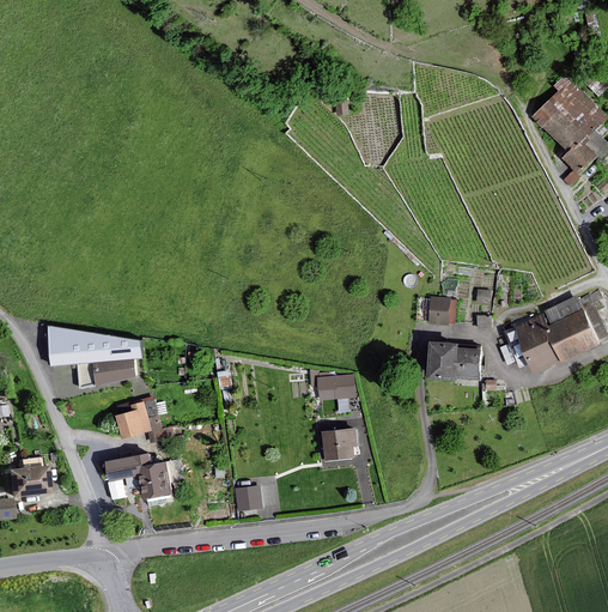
[(602,88),(589,76),(581,84),(593,97),(602,88)]
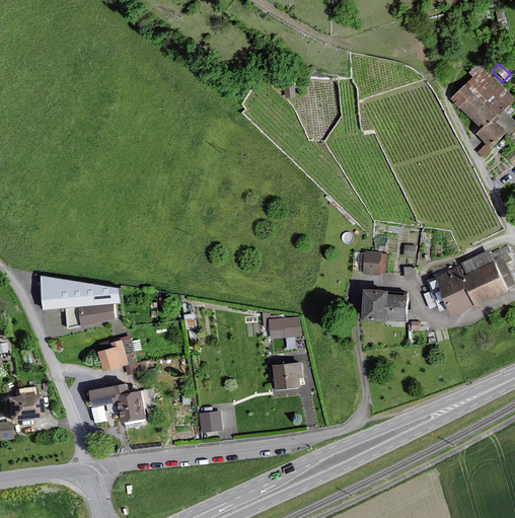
[(508,99),(474,65),(464,74),(469,79),(447,100),(475,130),(508,99)]
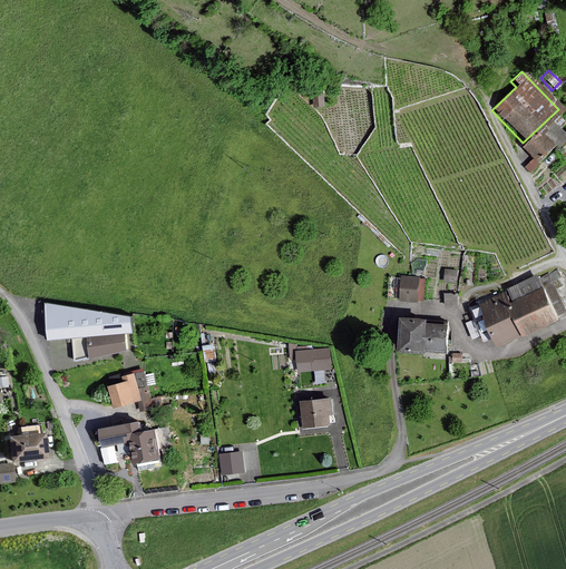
[(319,96),(310,97),(311,108),(320,107),(319,96)]
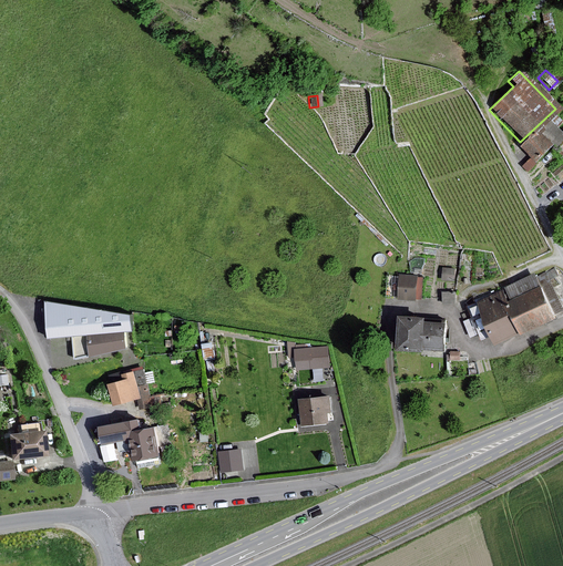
[(545,147),(531,133),(515,148),(531,163),(545,147)]
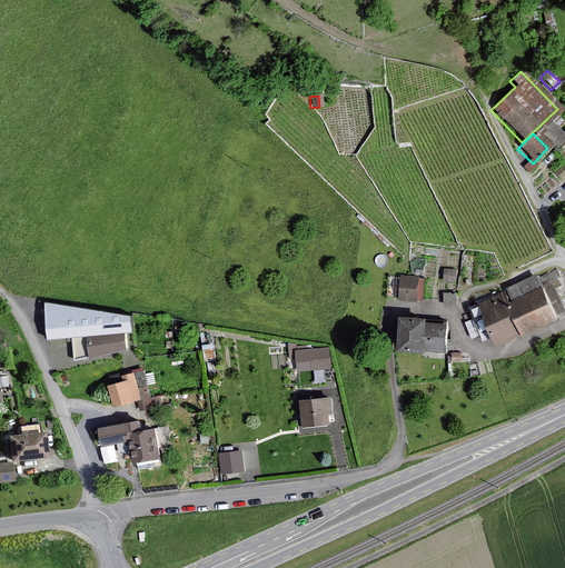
[(442,268),(442,280),(452,280),(452,268),(442,268)]
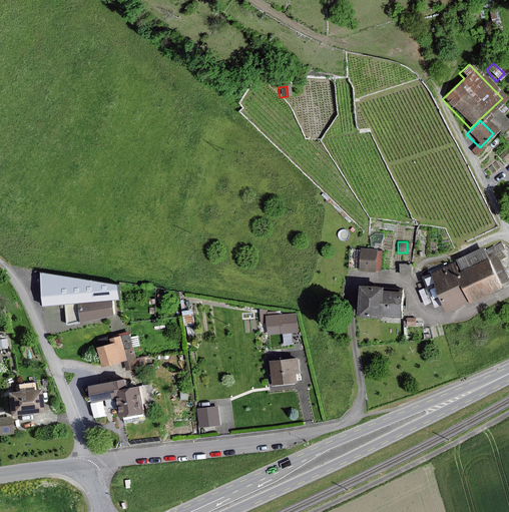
[(503,285),(485,246),(421,278),(435,306),(444,302),(448,311),(503,285)]
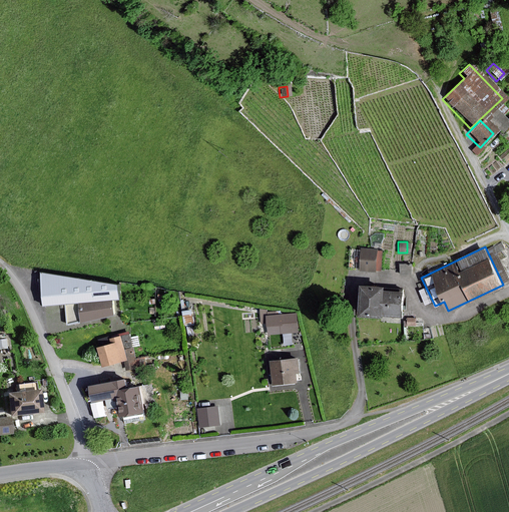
[(376,250),(360,249),(359,268),(375,269),(376,250)]
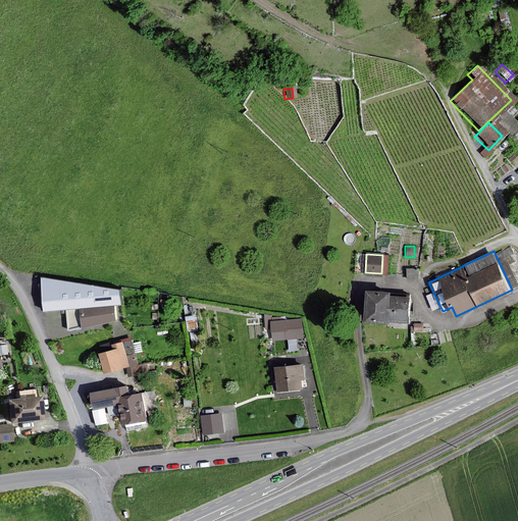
[(415,269),(405,269),(406,279),(416,279),(415,269)]
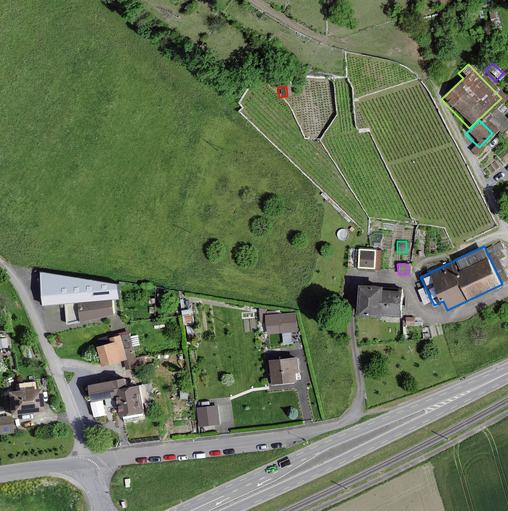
[(117,282),(38,272),(40,305),(64,304),(65,324),(112,313),(111,299),(118,298),(117,282)]
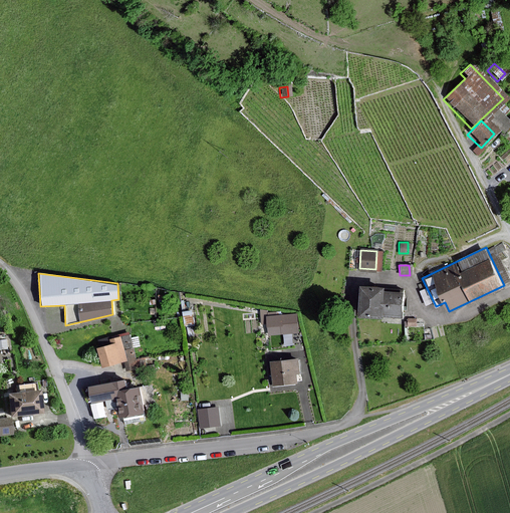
[(364,284),(362,314),(386,315),(387,290),(387,285),(364,284)]
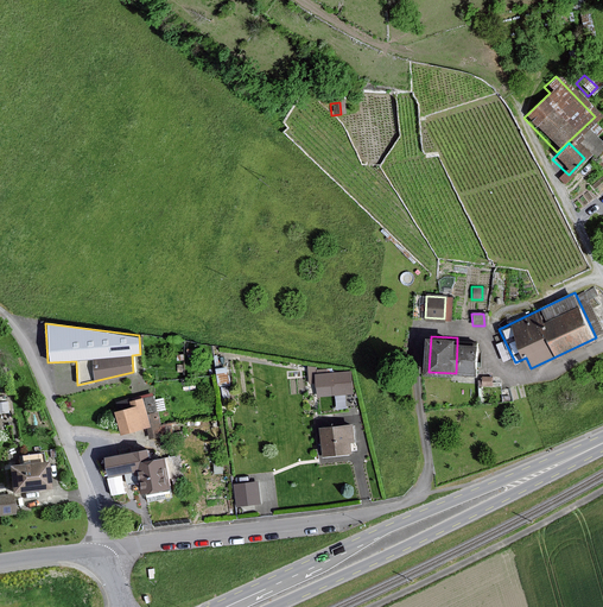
[(478,374),(480,345),(457,343),(456,373),(478,374)]
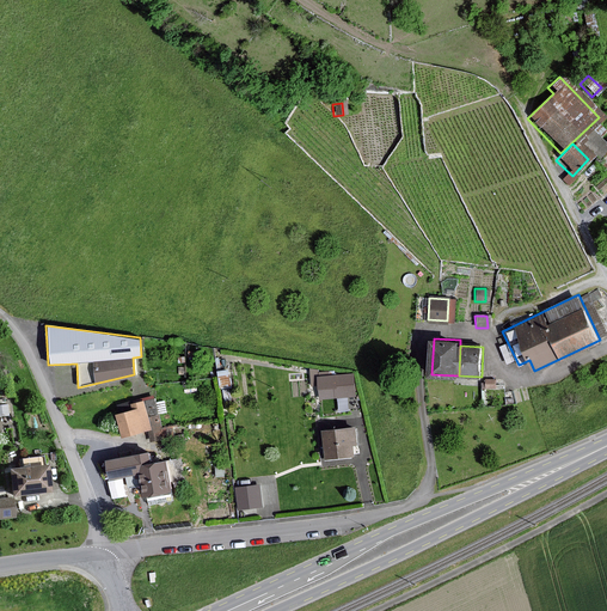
[(316,379),(318,398),(354,395),(351,374),(316,379)]
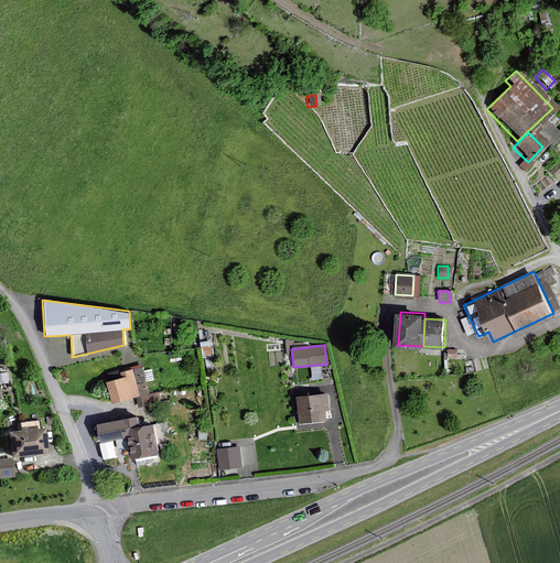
[(122,377),(108,381),(112,401),(138,394),(131,369),(121,372),(122,377)]
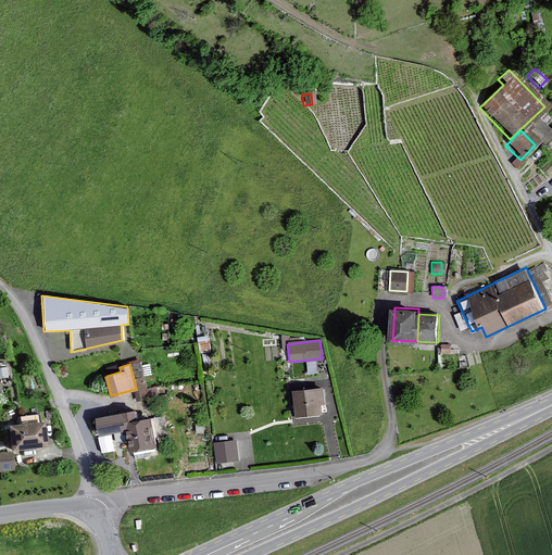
[(293,391),(297,417),(323,414),(322,404),(325,404),(323,388),(293,391)]
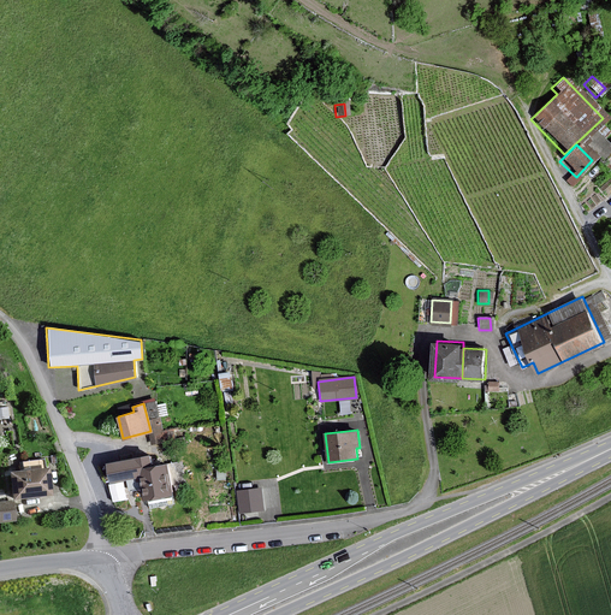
[(143,500),(175,494),(168,460),(154,462),(153,455),(110,462),(113,480),(140,475),(143,500)]
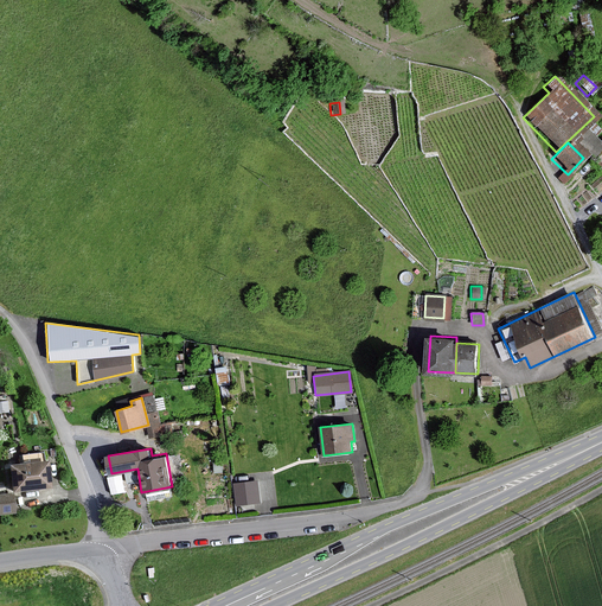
[(44,464),(7,467),(10,492),(47,489),(44,464)]
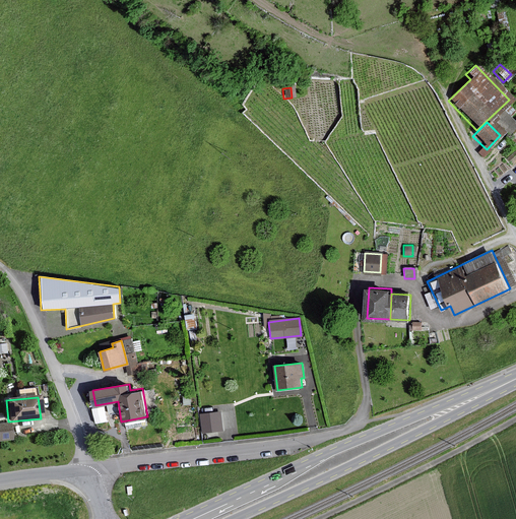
[(220,431),(218,412),(198,414),(201,433),(220,431)]
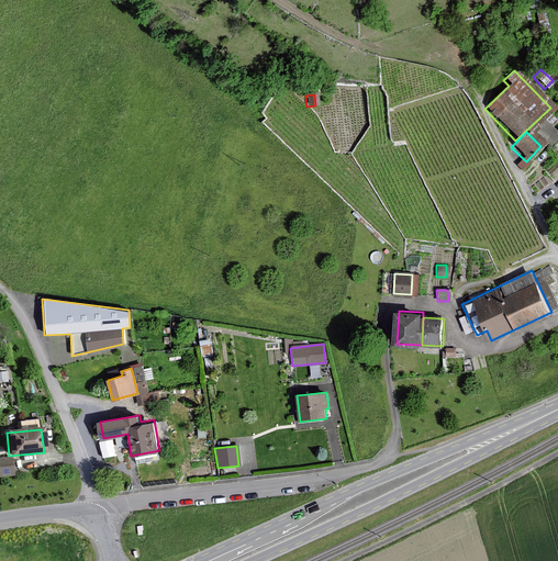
[(9,460),(0,460),(0,475),(10,474),(9,460)]
